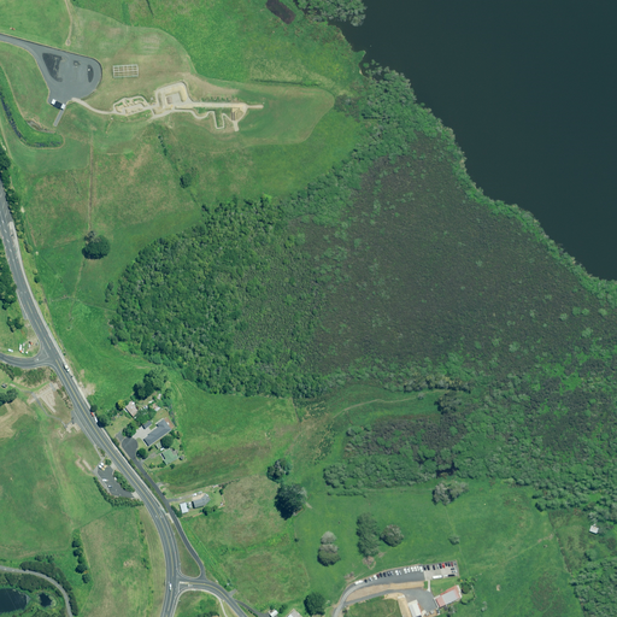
[(145,63),(144,54),(129,59),(131,66),(145,63)]
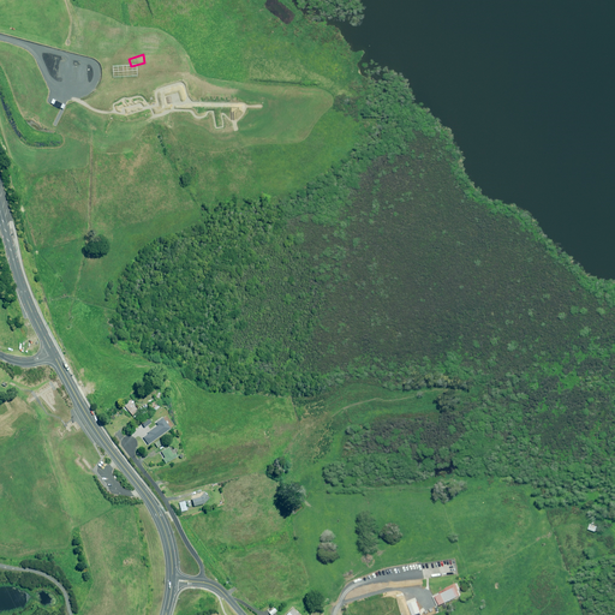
[(131,404),(129,401),(124,405),(133,416),(139,411),(132,404),(131,404)]
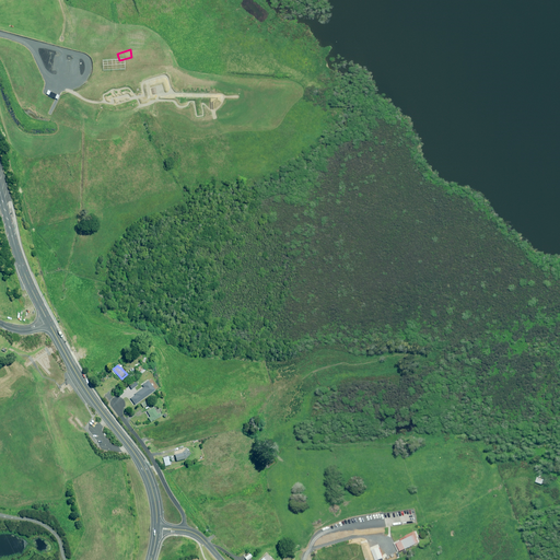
[(160,418),(154,408),(147,411),(150,417),(148,418),(150,422),(160,418)]
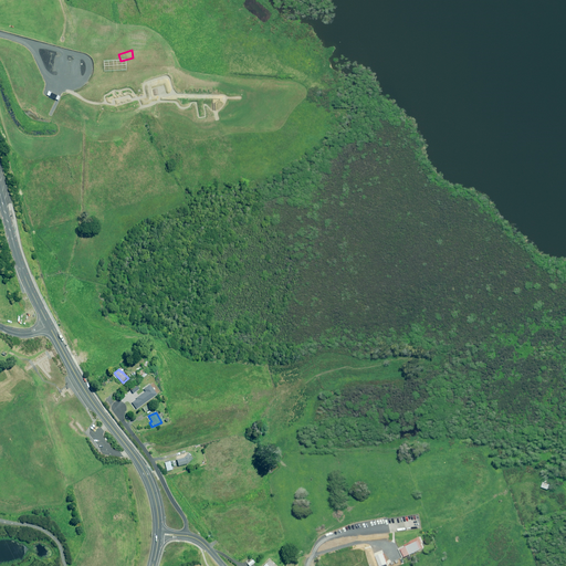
[(191,454),(189,452),(188,454),(185,458),(177,459),(178,465),(188,463),(194,459),(190,456),(191,454)]
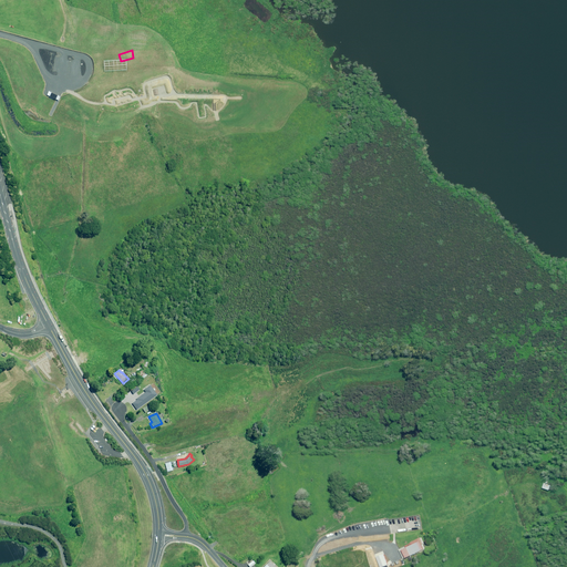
[(408,558),(428,547),(422,538),(400,550),(405,559),(408,558)]
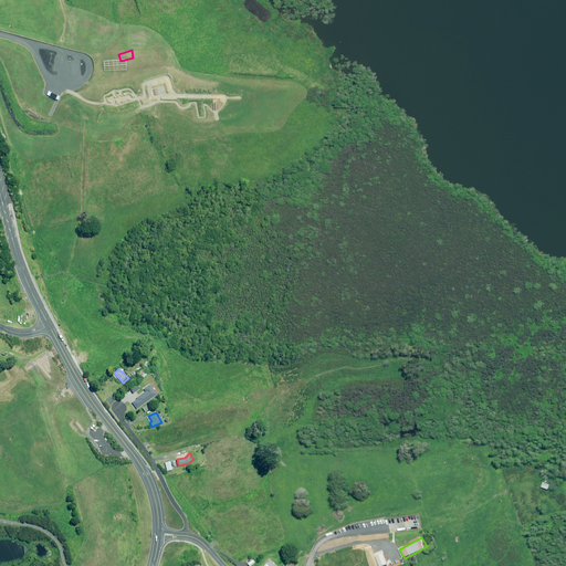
[(383,565),(388,564),(384,553),(377,556),(380,565),(383,565)]
